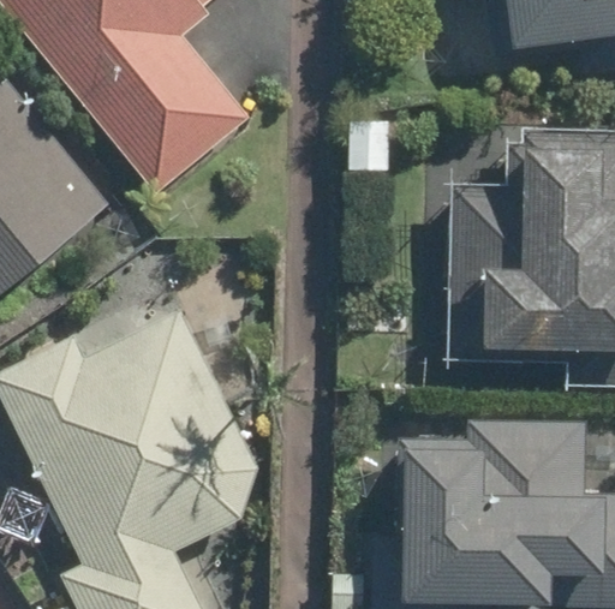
[(0,0),(0,3),(155,196),(251,119),(184,36),(212,13),(204,6),(212,0),(0,0)]
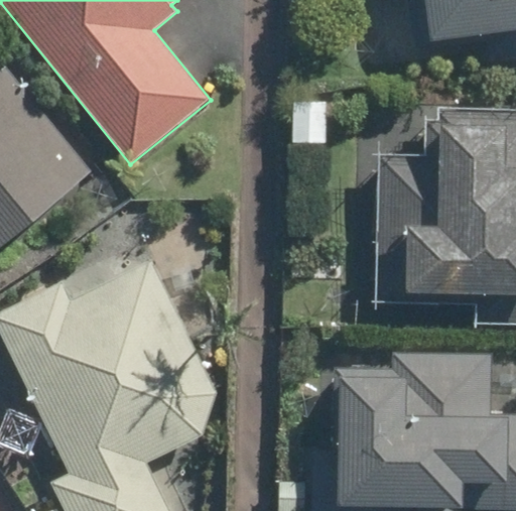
[(484,42),(486,60),(515,56),(515,0),(408,0),(415,49),(484,42)]
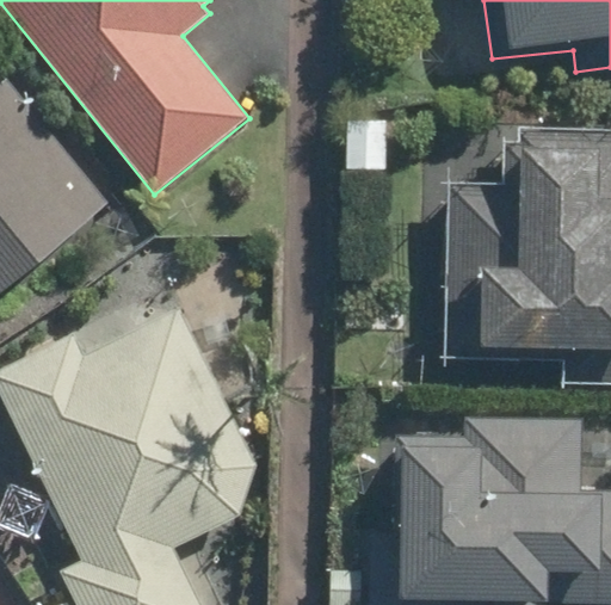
[(0,289),(105,202),(5,79),(0,82),(0,289)]
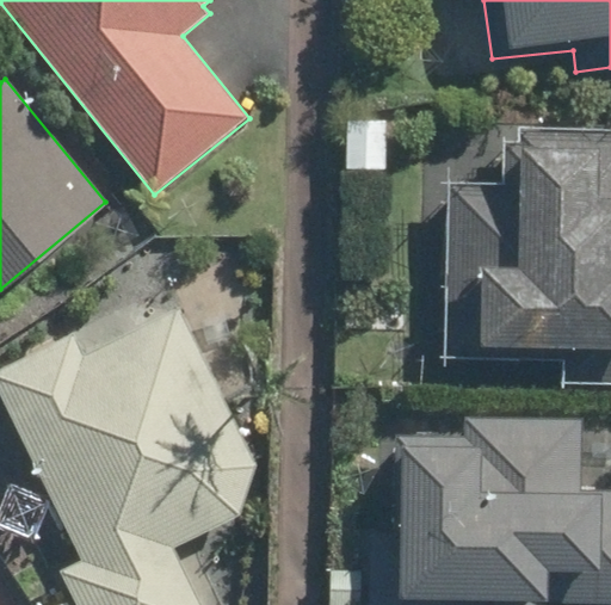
[(387,123),(344,118),(344,170),(386,171),(387,123)]
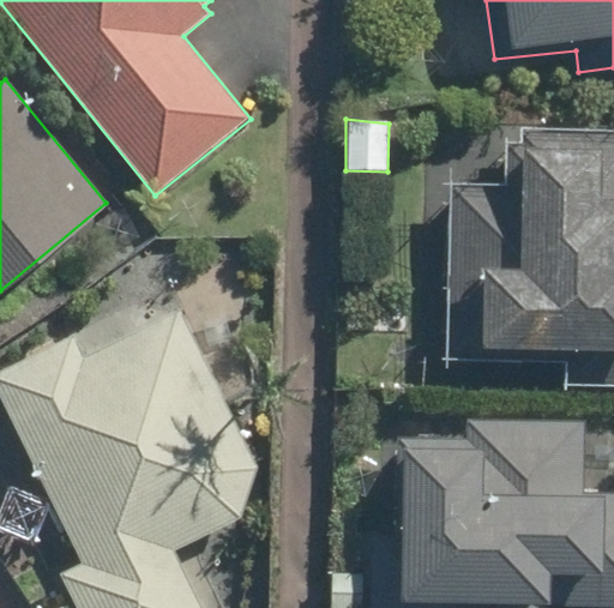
[(505,187),(453,185),(449,353),(565,359),(564,380),(613,381),(613,130),(523,127),(521,143),(507,143),(505,187)]
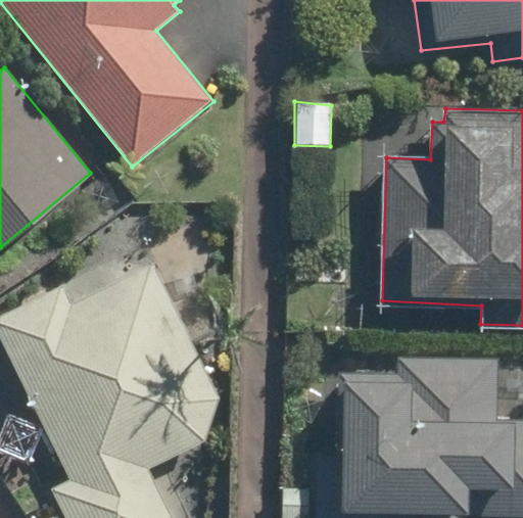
[(219,397),(153,267),(75,305),(63,284),(0,314),(0,333),(69,478),(53,487),(50,488),(64,517),(171,517),(147,469),(203,441),(219,397)]
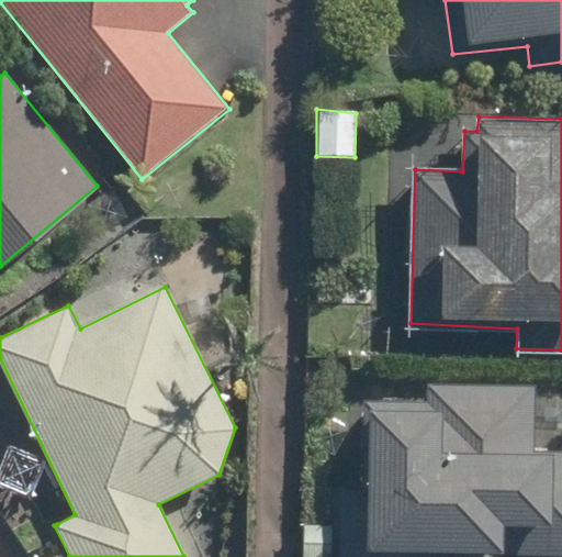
[(338,488),(337,556),(504,556),(504,555),(561,555),(561,450),(536,450),(537,386),(425,383),(425,403),(364,404),(364,489),(338,488)]
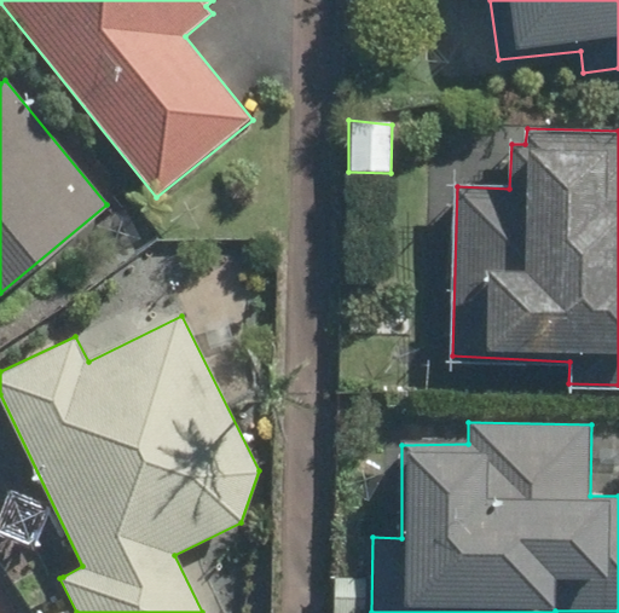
All buildings are outlined.
